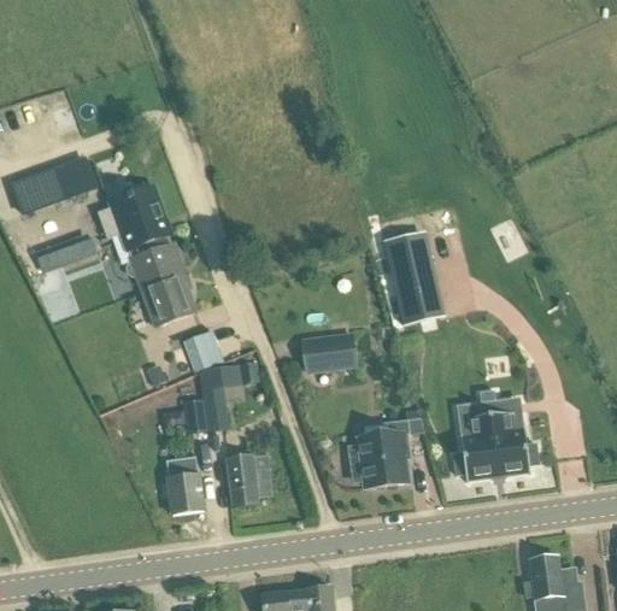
[(87,158),(12,186),(23,211),(97,183),(87,158)]
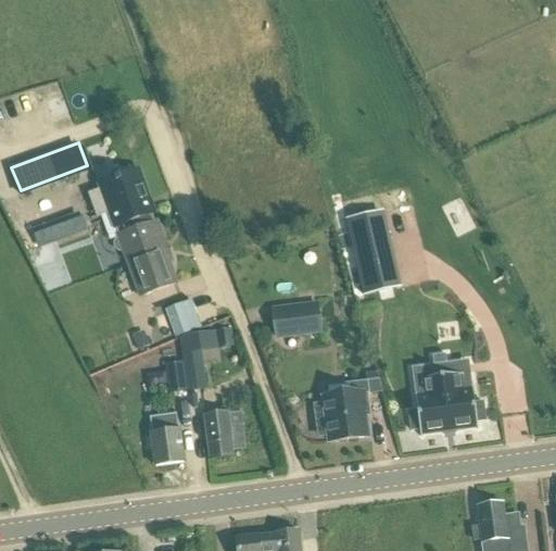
[(115,224),(116,224),(124,221),(127,228),(154,218),(151,211),(152,211),(147,196),(149,195),(139,166),(131,168),(129,164),(117,168),(118,174),(100,180),(101,185),(88,190),(97,213),(110,209),(115,224)]
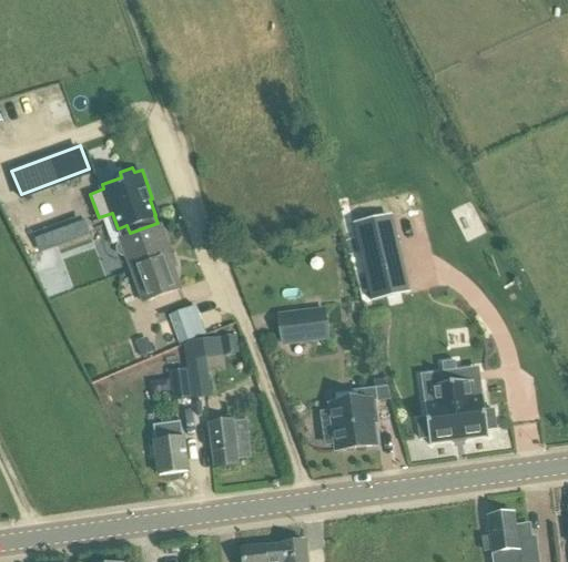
[(355,221),(373,297),(405,289),(387,213),(355,221)]
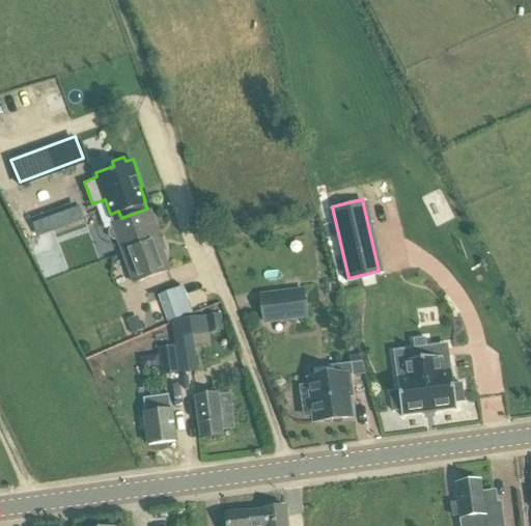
[(168,268),(154,229),(157,228),(149,209),(148,209),(121,219),(120,218),(113,221),(112,221),(112,223),(111,224),(110,226),(109,227),(109,229),(109,231),(110,232),(110,233),(111,236),(113,237),(114,237),(115,237),(117,237),(133,280),(168,268)]
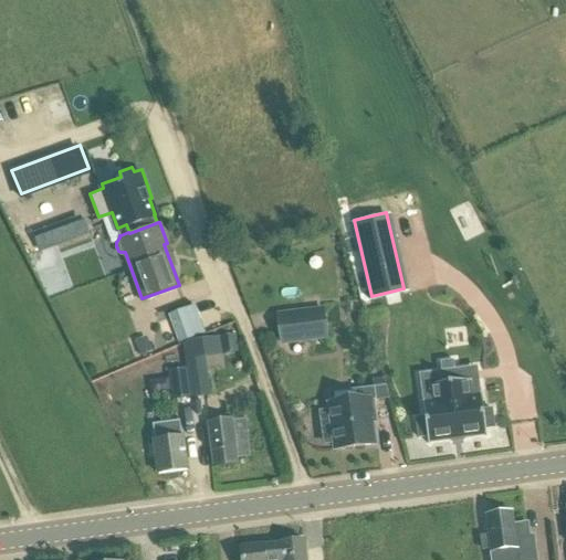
[(203,330),(194,303),(169,312),(179,339),(203,330)]
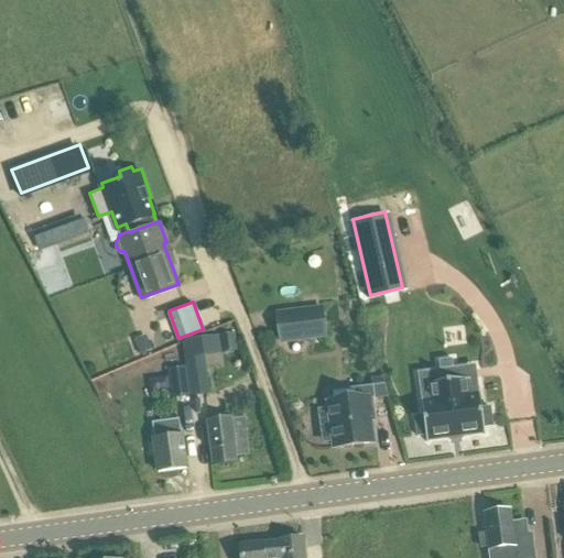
[(279,312),(282,340),(326,335),(322,306),(279,312)]
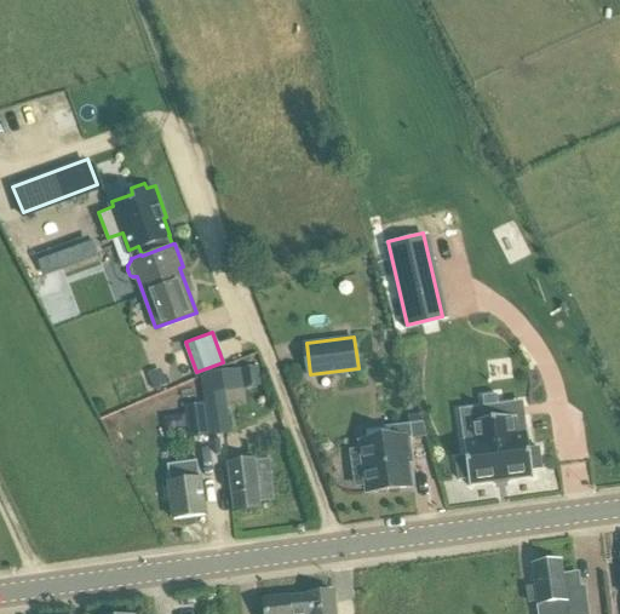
[(240,366),(201,372),(210,431),(229,429),(225,403),(222,405),(218,385),(242,382),(240,366)]
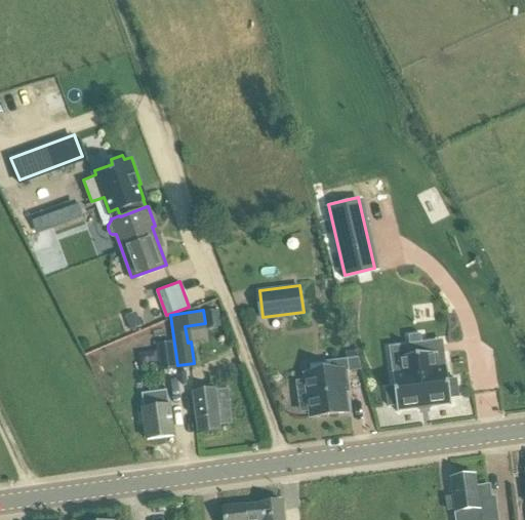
[(173,338),(157,342),(160,367),(176,365),(173,338)]
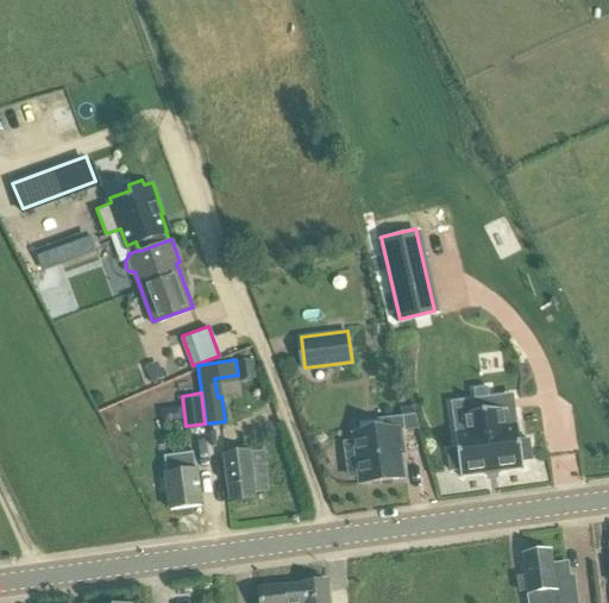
[(459,465),(459,471),(481,469),(502,466),(502,465),(522,463),(522,458),(532,457),(529,435),(520,437),(515,403),(491,407),(489,393),(475,395),(476,409),(452,412),(456,445),(446,446),(450,468),(459,465)]
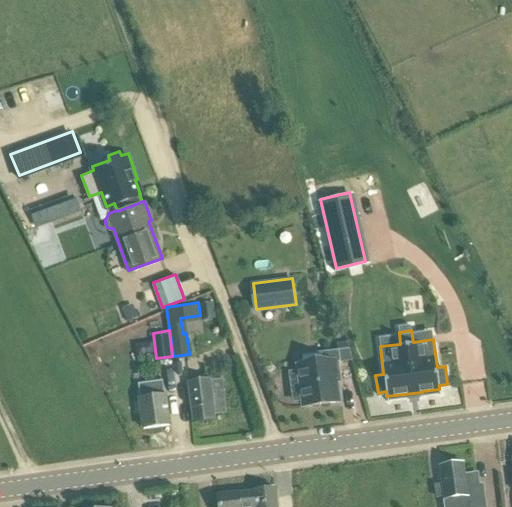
[(337,343),(338,347),(339,347),(340,358),(352,357),(348,341),(337,343)]
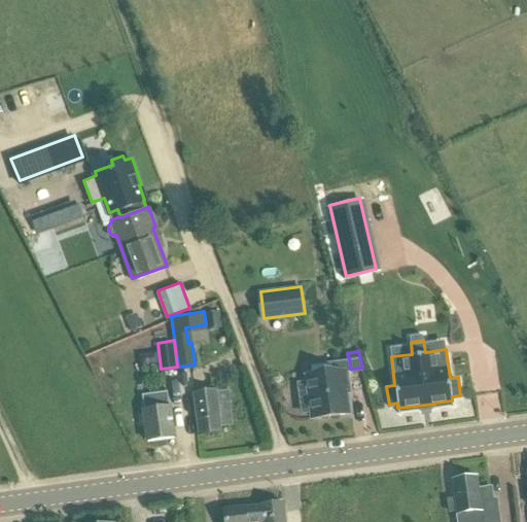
[(349,357),(348,357),(335,358),(337,369),(307,373),(308,379),(301,380),(297,383),(302,408),(305,410),(312,409),(312,415),(348,411),(346,389),(349,389),(347,369),(350,369),(349,357)]
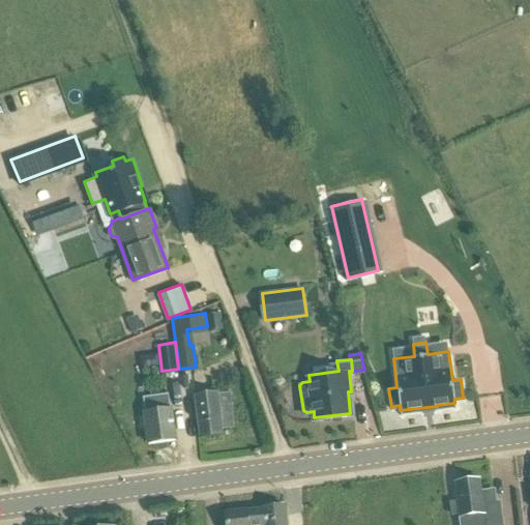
[(216,389),(194,392),(199,434),(222,432),(222,427),(235,425),(232,400),(218,402),(216,389)]
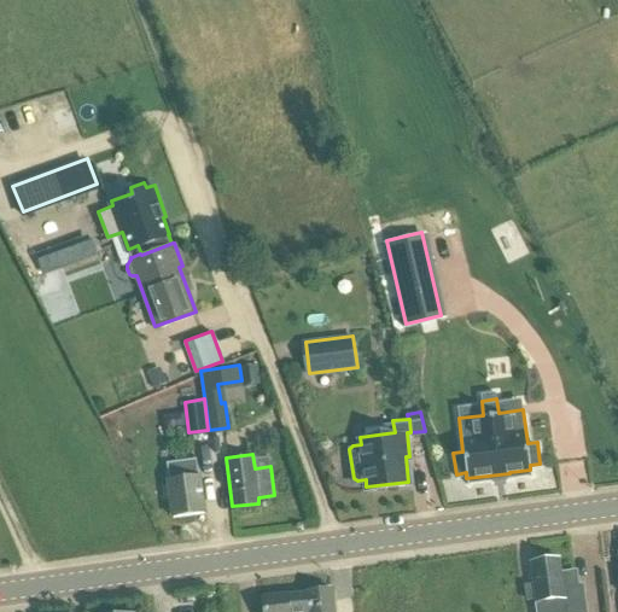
[(199,474),(198,474),(196,456),(167,460),(169,478),(168,478),(173,514),(204,510),(199,474)]
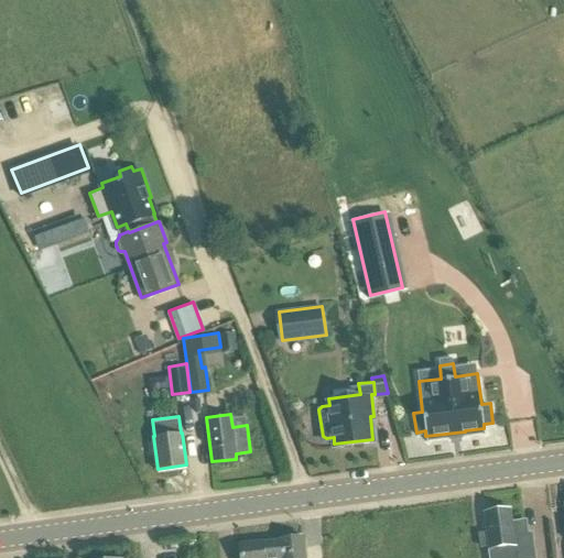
[(487,527),(479,528),(481,543),(489,542),(491,557),(516,554),(516,557),(534,557),(531,531),(527,531),(525,518),(512,520),(510,506),(485,510),(487,527)]
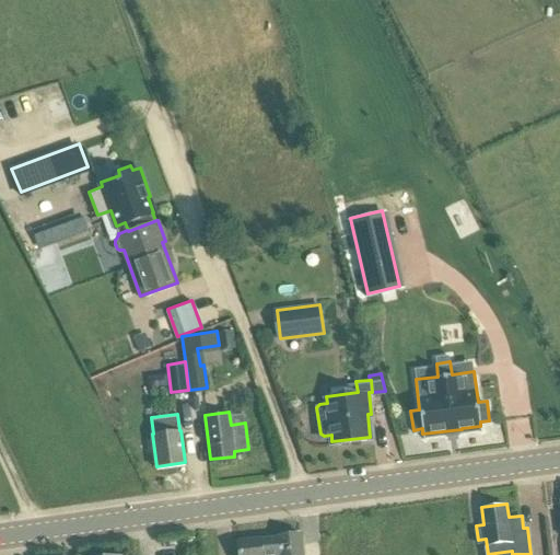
[(280,552),(279,553),(279,554),(303,554),(301,531),(278,534),(280,552)]
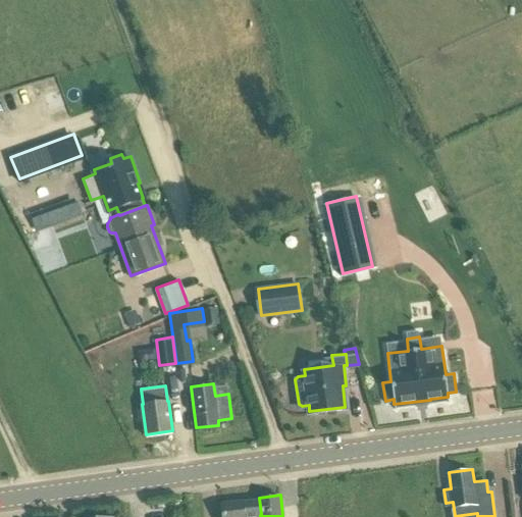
[(245,499),(222,501),(223,516),(260,516),(260,515),(261,514),(259,498),(245,500),(245,499)]
